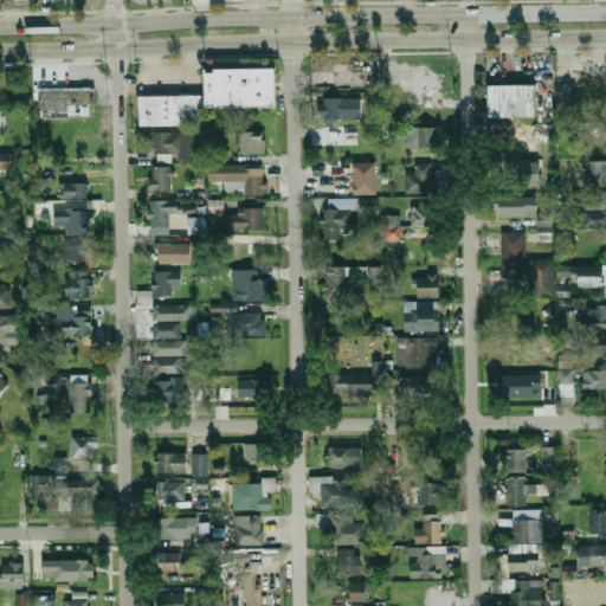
[(206,69),(276,69),(277,107),(206,108),(206,69)]
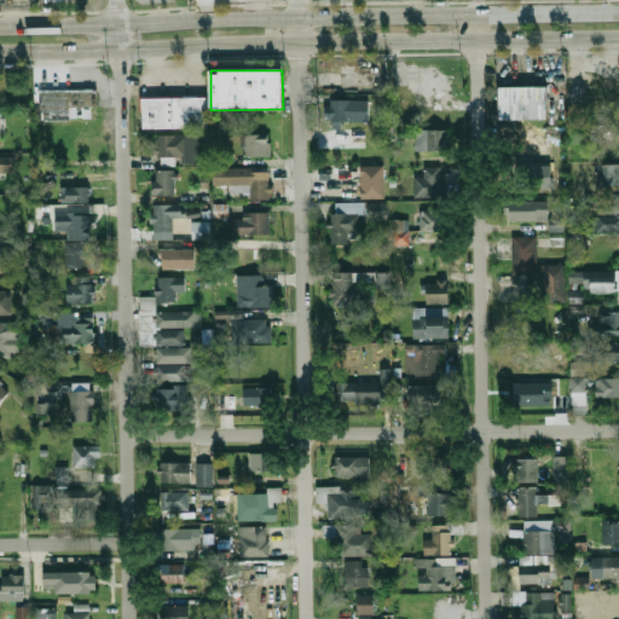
[(498,87),(547,86),(548,119),(499,120),(498,87)]
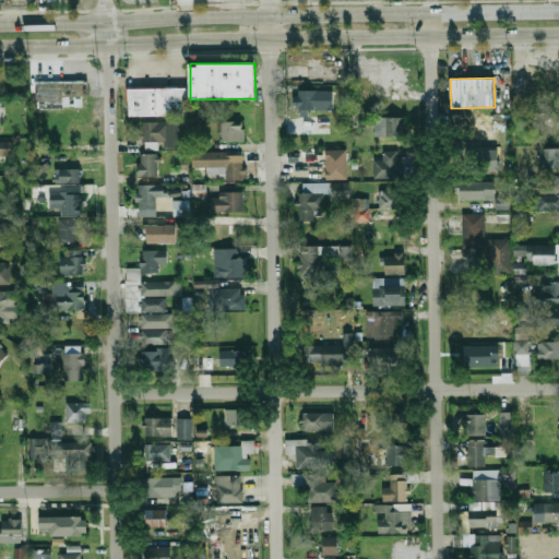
[(36,82),(90,81),(91,96),(78,96),(78,98),(84,98),(84,108),(37,108),(36,82)]
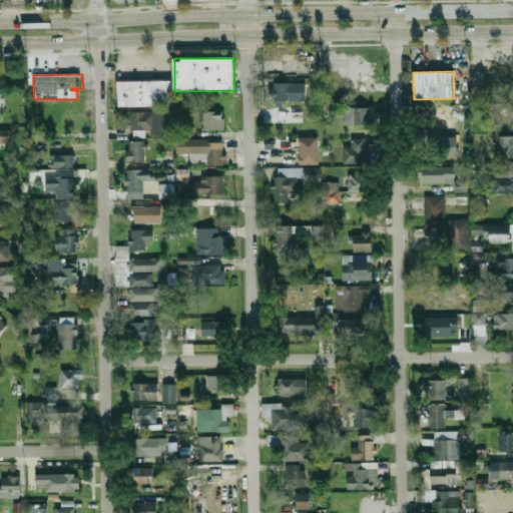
[(118,81),(171,80),(172,105),(119,106),(118,81)]
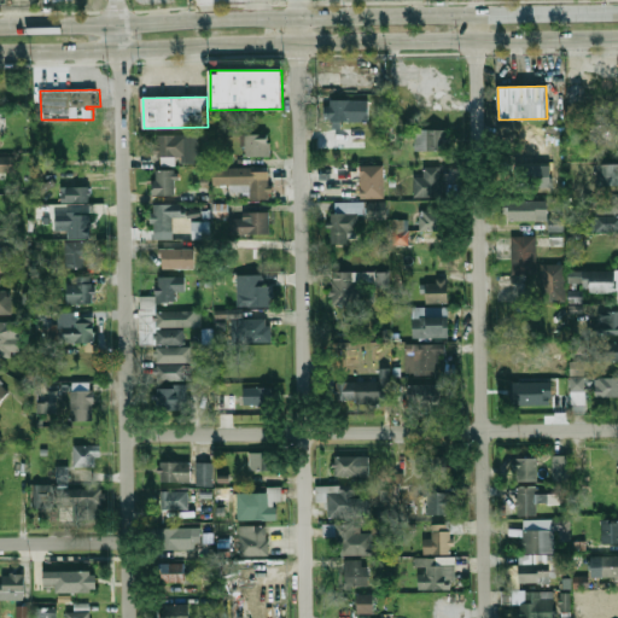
[(363,99),(324,99),(324,121),(363,121),(363,99)]
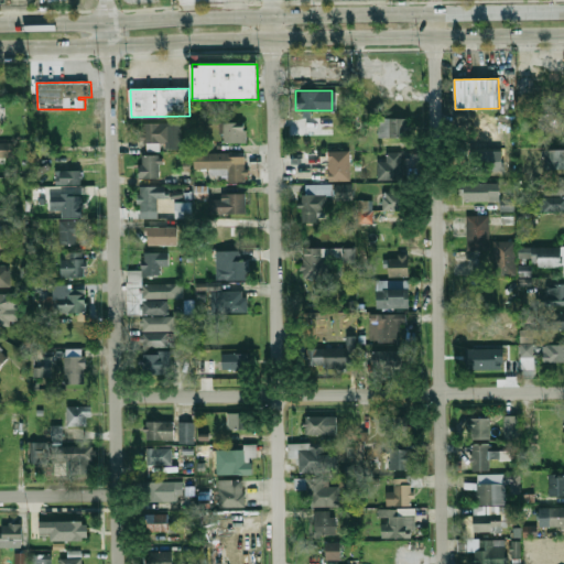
[(378,138),(408,138),(408,118),(378,118),(378,138)]
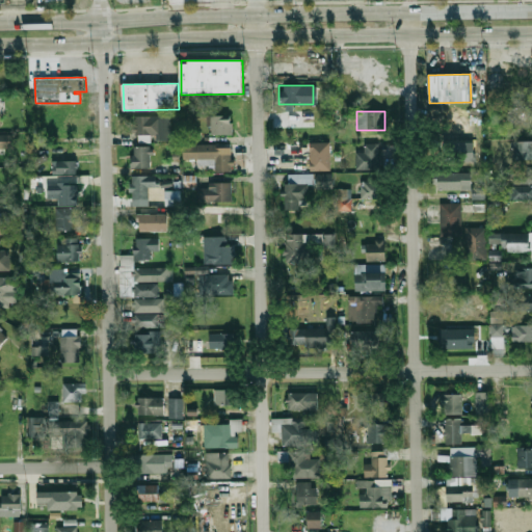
[(135,136),(151,136),(151,138),(166,138),(166,115),(135,115),(135,136)]
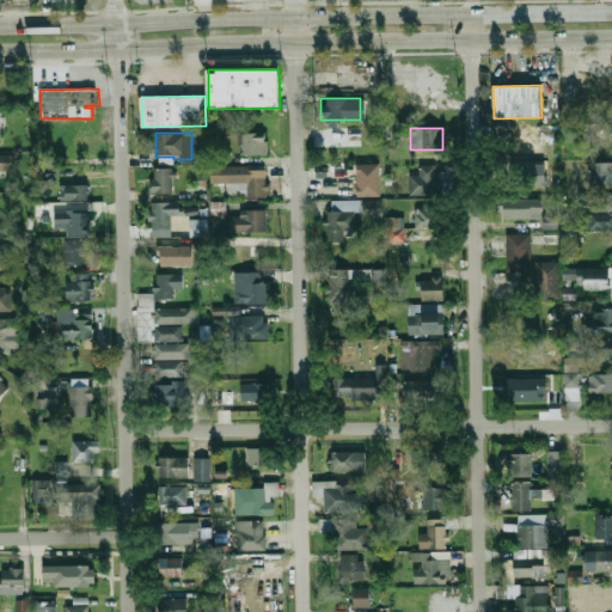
[(268,155),(268,133),(242,133),(242,155),(268,155)]
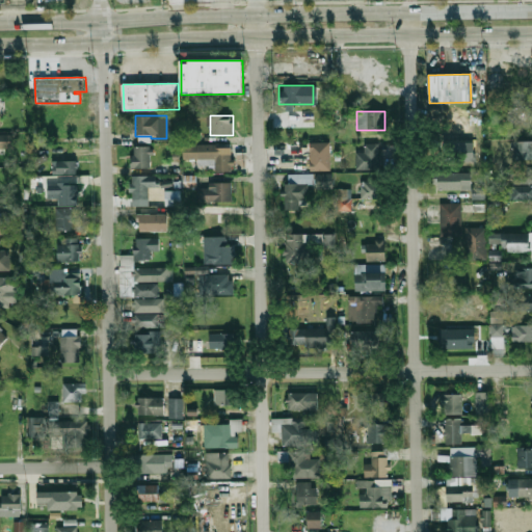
[(450,140),(467,134),(459,115),(443,122),(450,140)]
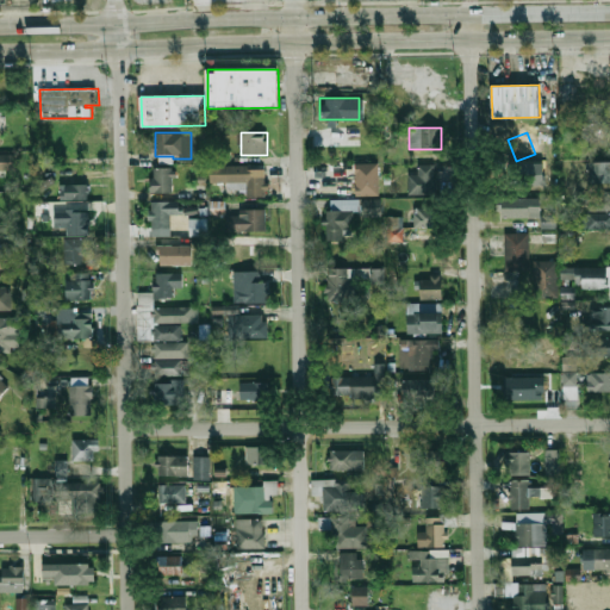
[(16,154),(0,154),(0,169),(16,170),(16,154)]
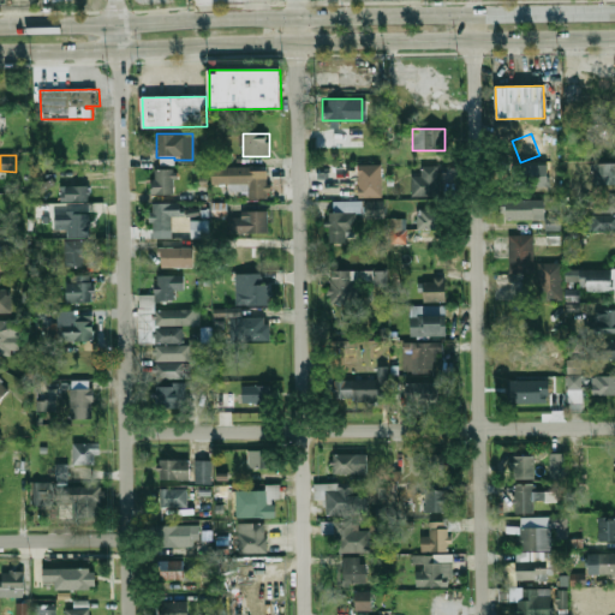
[(614,162),(592,162),(591,185),(614,185),(614,162)]
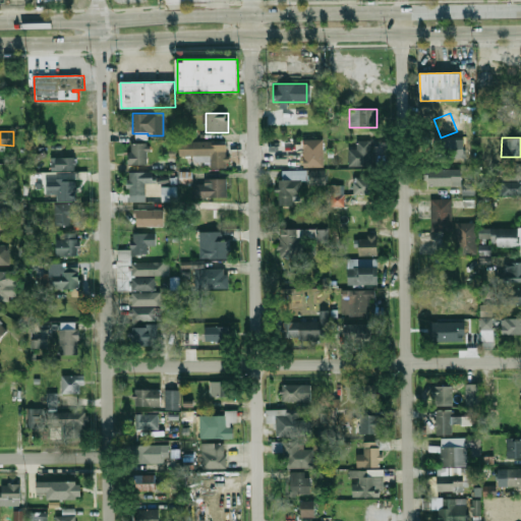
[(303,139),(303,168),(324,168),(324,139),(303,139)]
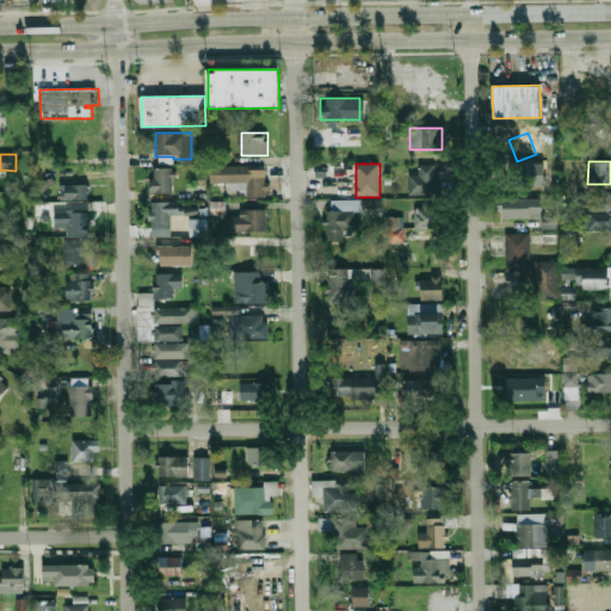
[(247,196),(267,196),(267,167),(213,166),(213,184),(235,184),(235,183),(247,183),(247,196)]
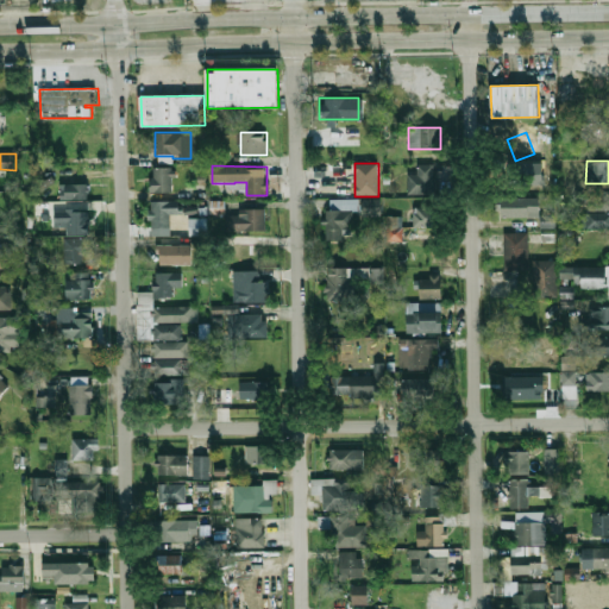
[(175,168),(151,168),(151,193),(175,193),(175,168)]
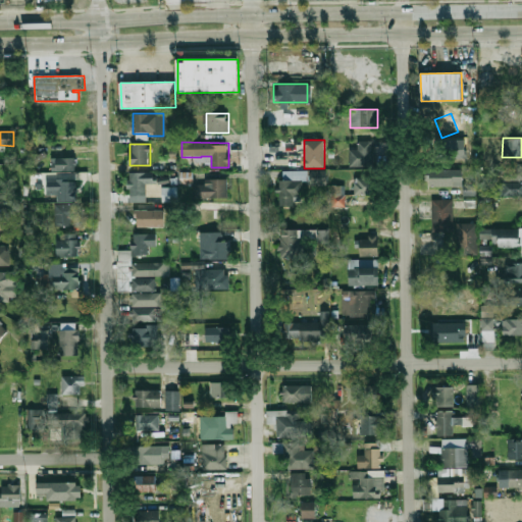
[(350,165),(371,165),(371,146),(350,146),(350,165)]
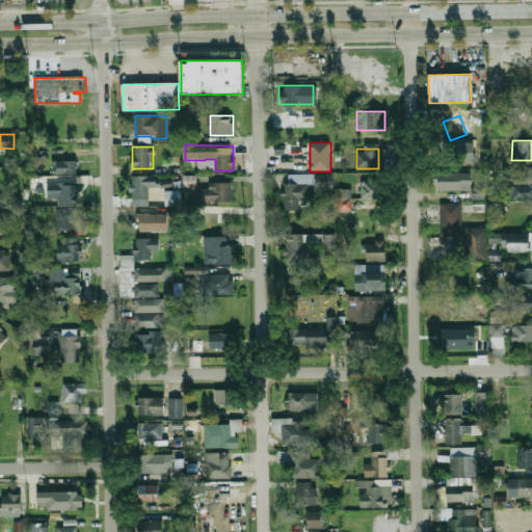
[(77,161),(53,161),(53,176),(77,176),(77,161)]
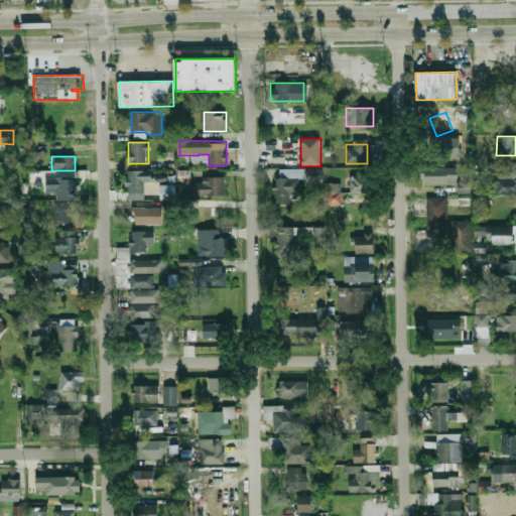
[(515,177),(497,177),(497,163),(515,163),(515,177)]
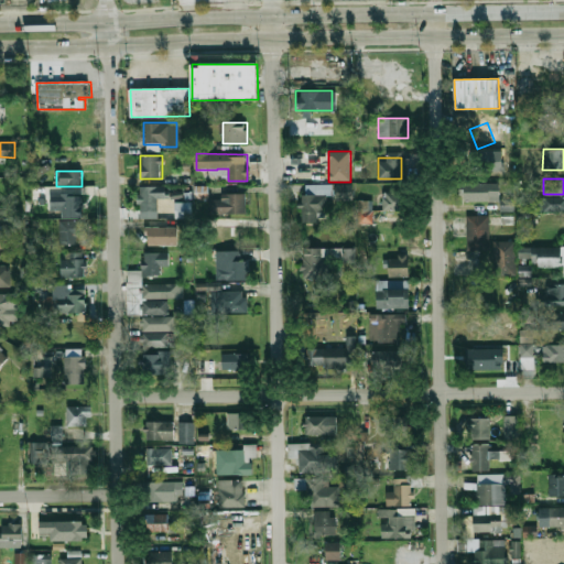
[(516,210),(516,199),(500,199),(500,183),(465,183),(465,201),(501,201),(501,210),(516,210)]
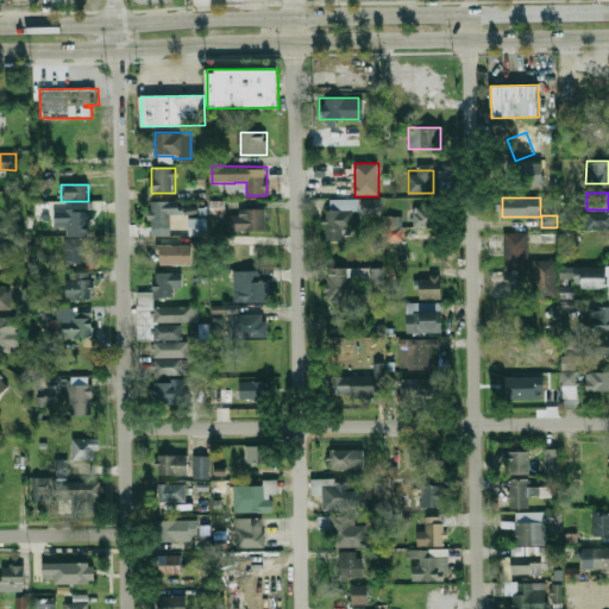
[(327,240),(345,239),(345,230),(356,230),(356,214),(381,213),(381,199),(327,200),(327,240)]
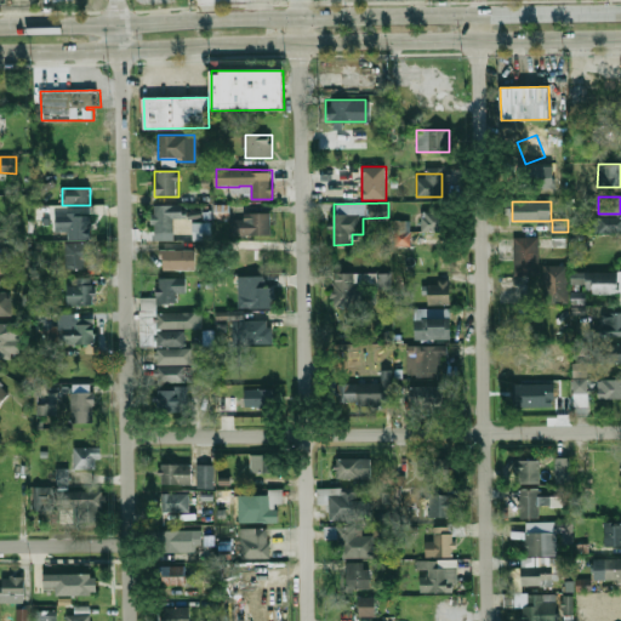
[(155,240),(174,240),(174,217),(183,217),(183,205),(155,205),(155,240)]
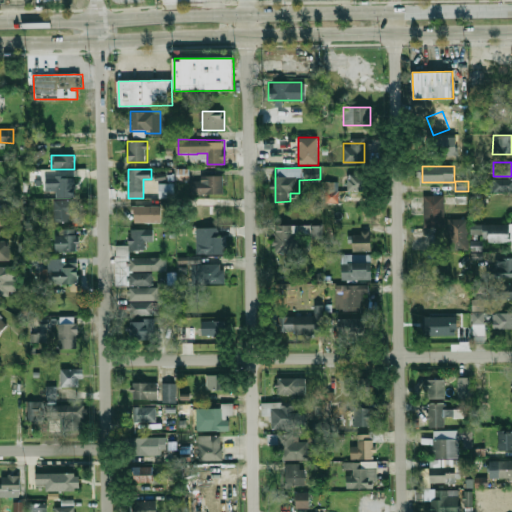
[(177,178),(187,180),(189,171),(179,169),(177,178)]
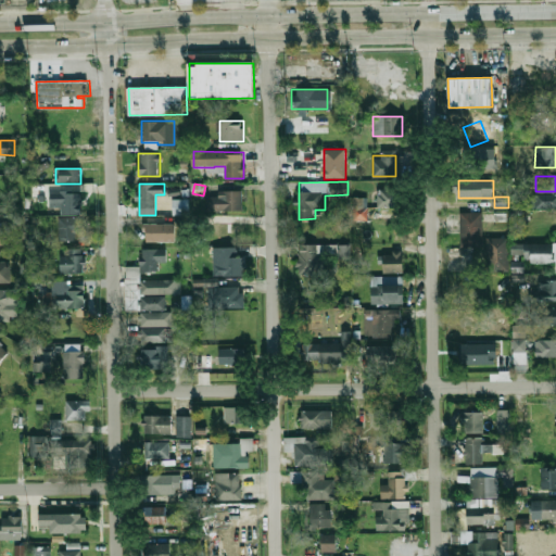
[(243,190),(218,190),(218,196),(205,196),(205,211),(243,211),(243,190)]
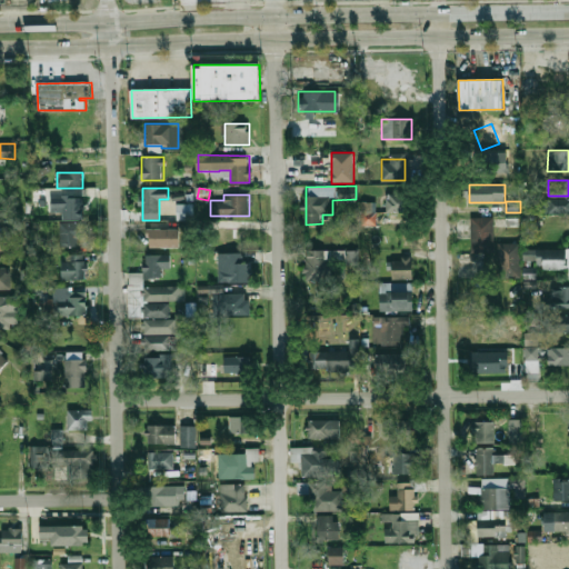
[(82,218),(61,218),(61,212),(49,212),(49,198),(61,198),(61,196),(82,196),(82,218)]
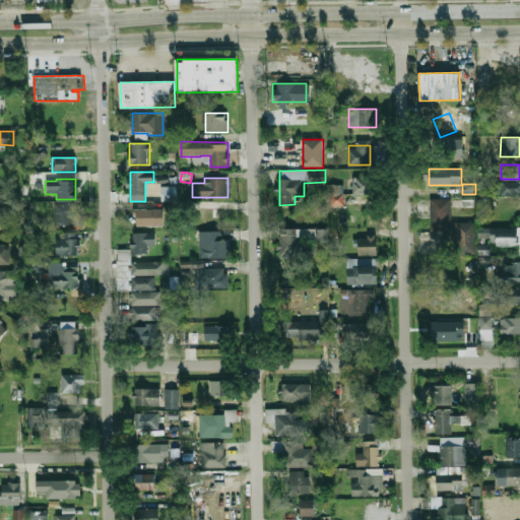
[(354,179),(354,192),(371,192),(371,179),(354,179)]
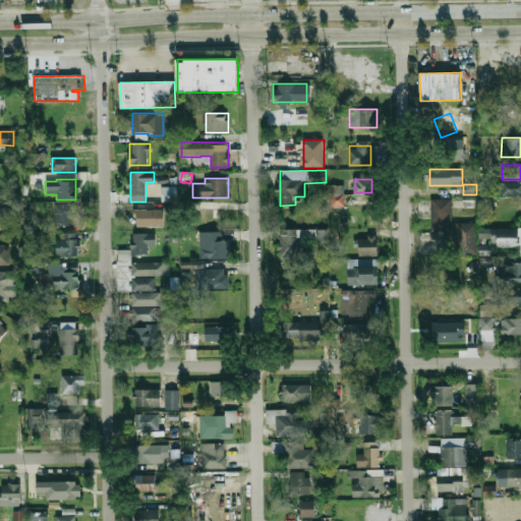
[(520,181),(496,181),(496,194),(520,194),(520,181)]
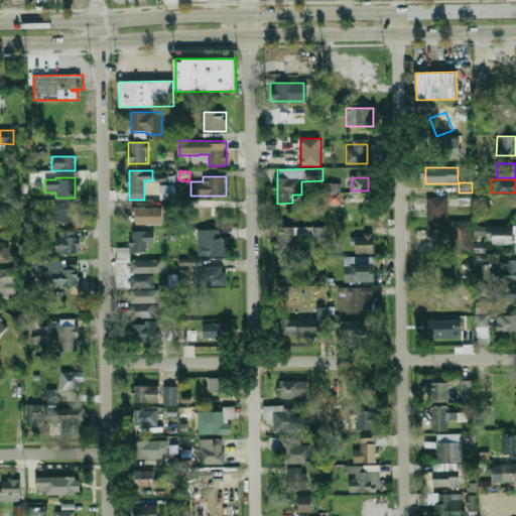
[(342,204),(342,183),(328,183),(328,204),(342,204)]
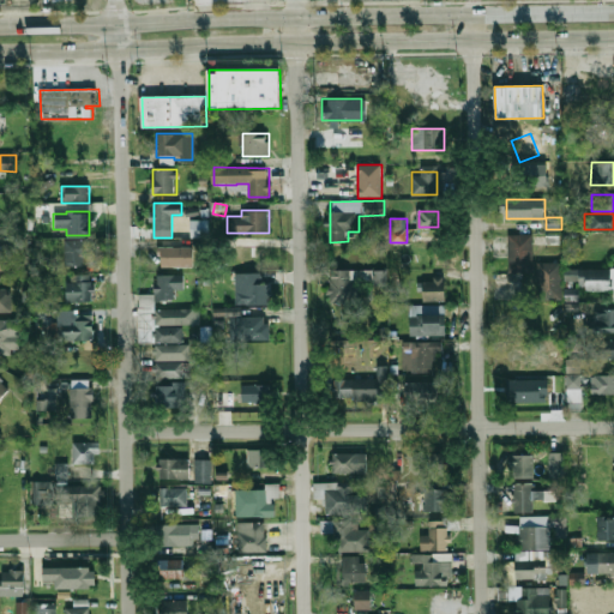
[(191,236),(208,236),(208,220),(191,220),(191,236)]
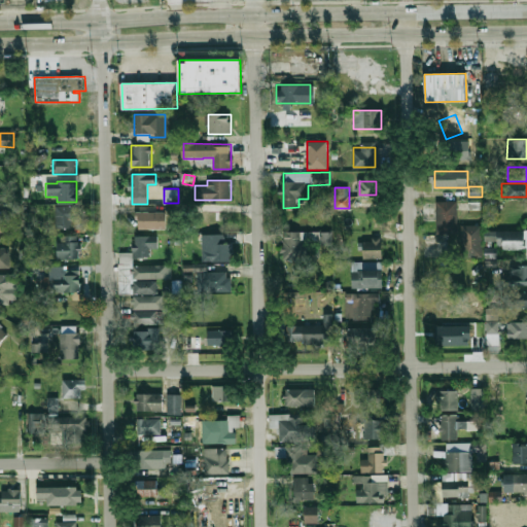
[(436,233),(457,233),(457,201),(436,201),(436,233)]
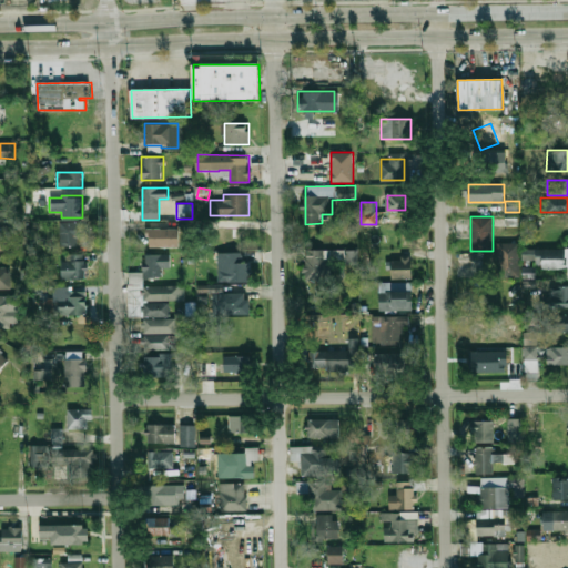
[(82,245),(82,220),(60,220),(60,245),(82,245)]
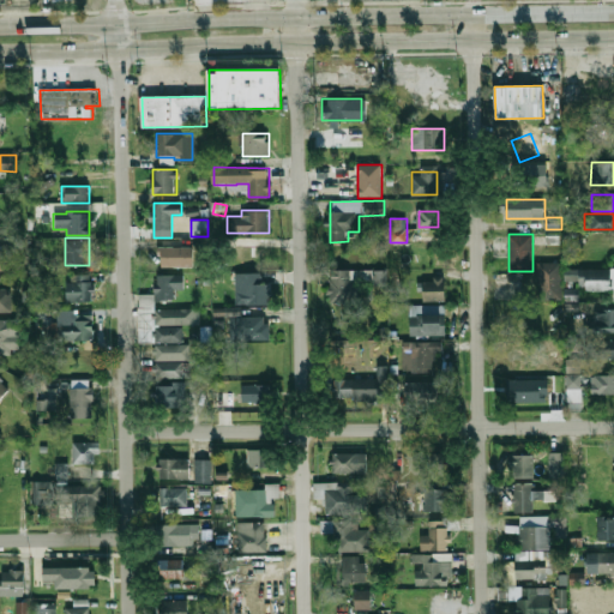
[(194,266),(193,246),(158,247),(160,268),(194,266)]
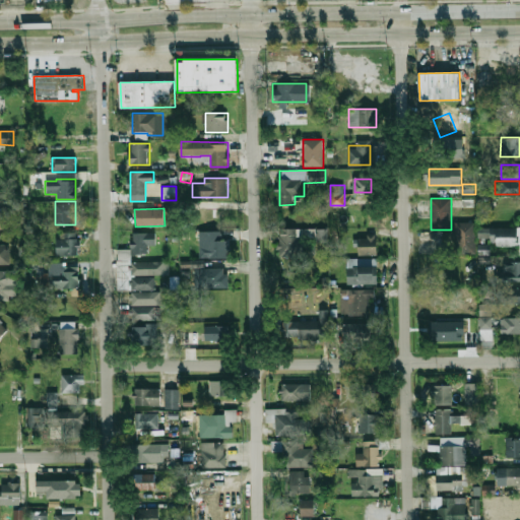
[(218,223),(216,208),(205,209),(206,224),(218,223)]
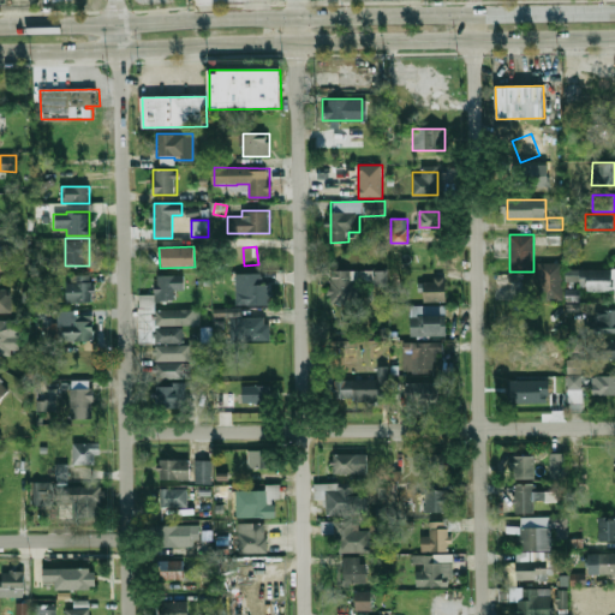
[(0,272),(17,272),(17,256),(0,256),(0,272)]
